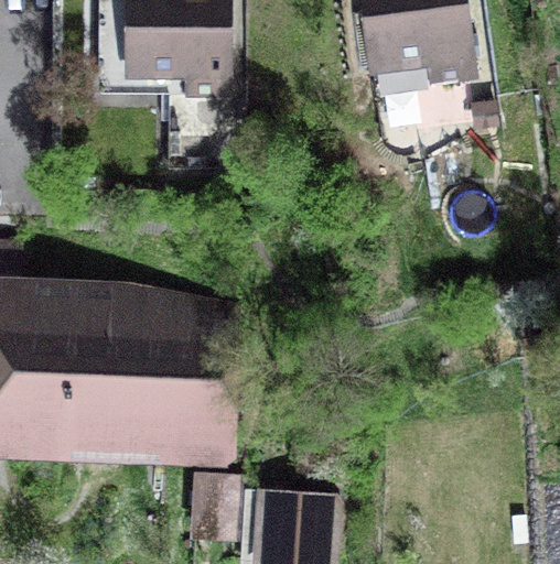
[(98,40),(98,0),(60,0),(60,40),(98,40)]
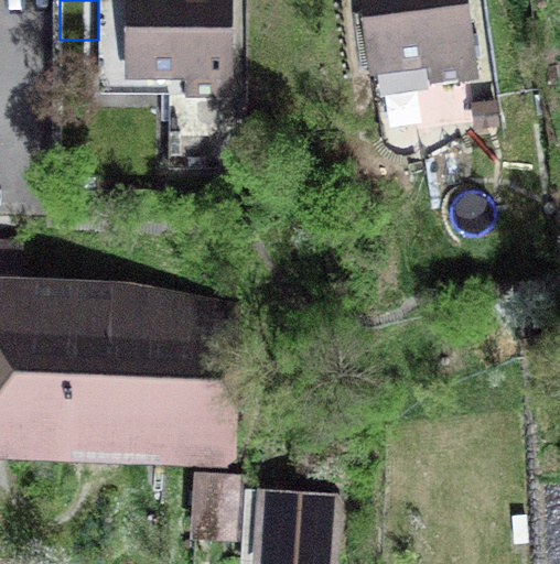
[(98,0),(98,40),(98,75),(129,74),(182,75),(182,95),(219,95),(219,0),(98,0)]
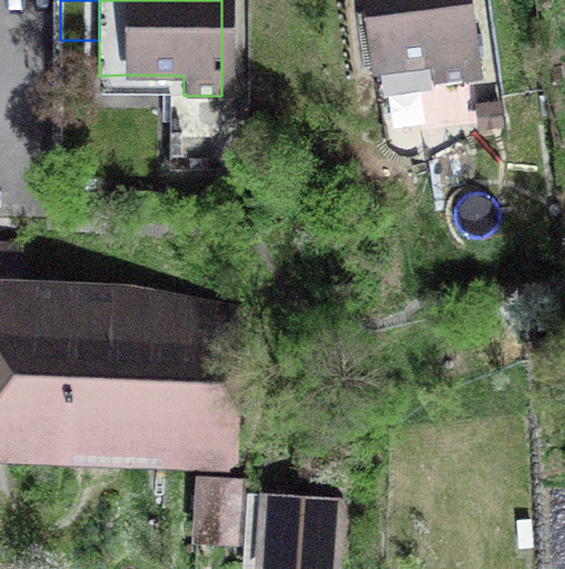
[(364,0),(375,70),(426,63),(429,85),(468,78),(457,0),(364,0)]
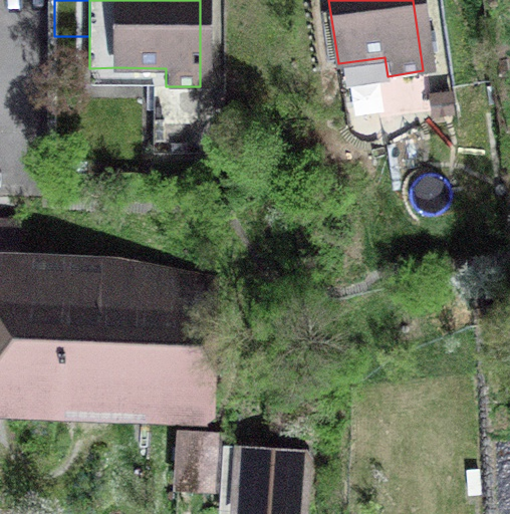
[(89,36),(54,36),(54,133),(116,134),(117,67),(89,68),(89,36)]
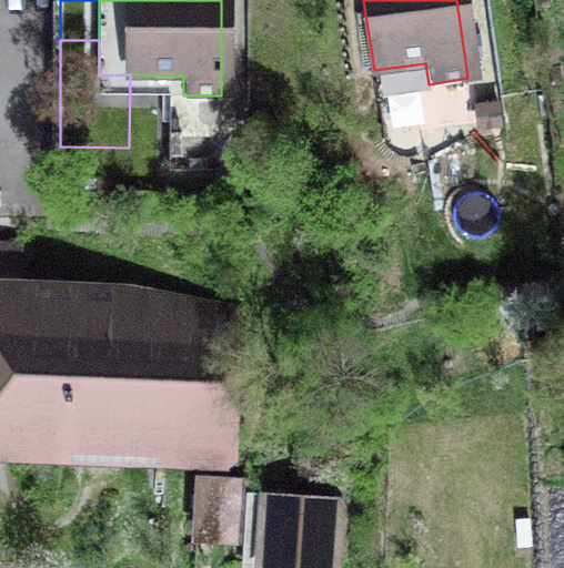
[(179,135),(179,169),(220,169),(220,137),(179,135)]
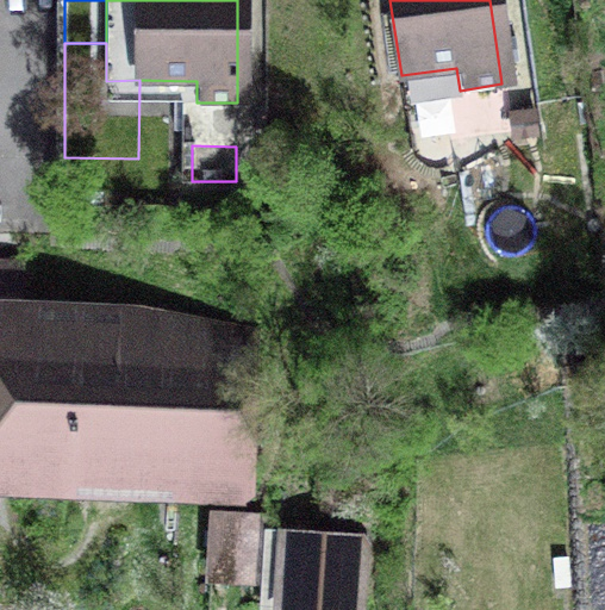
[(0,240),(0,332),(13,334),(14,309),(14,271),(0,271),(0,240)]
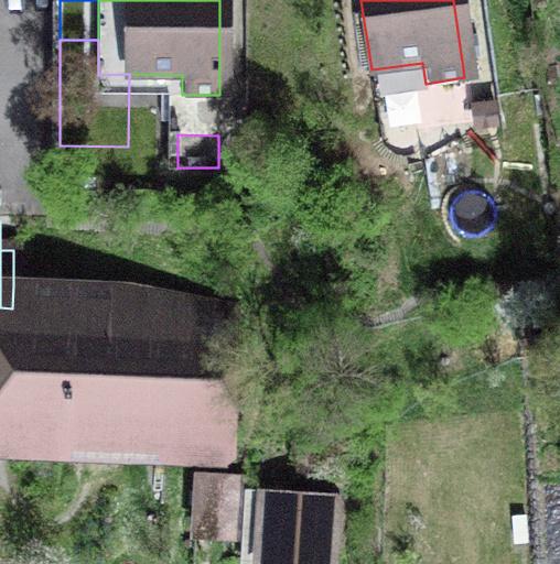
[(12,308),(8,438),(11,438),(11,461),(71,462),(72,442),(224,446),(229,317),(112,312),(114,291),(120,290),(122,253),(89,252),(88,286),(50,284),(51,253),(22,252),(20,283),(13,285),(12,308)]
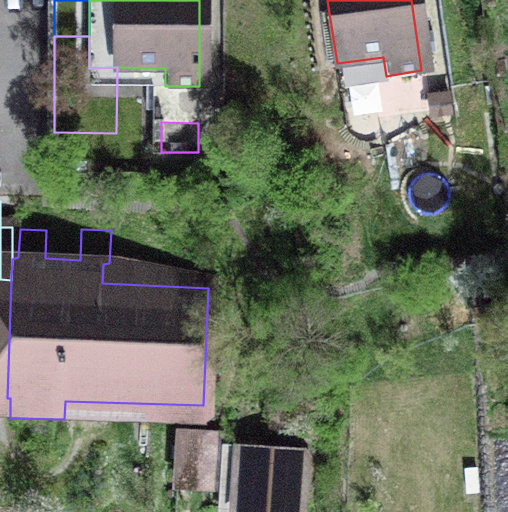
[(178,446),(174,486),(214,490),(217,450),(178,446)]
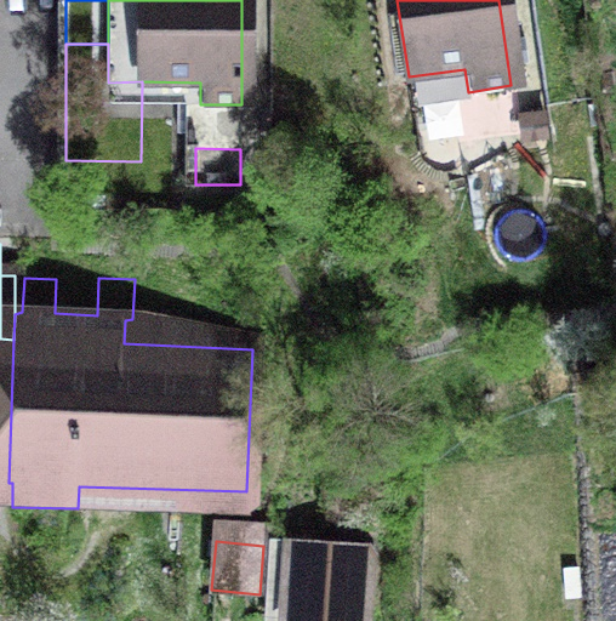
[(291,552),(285,620),(298,620),(358,620),(364,558),(291,552)]
